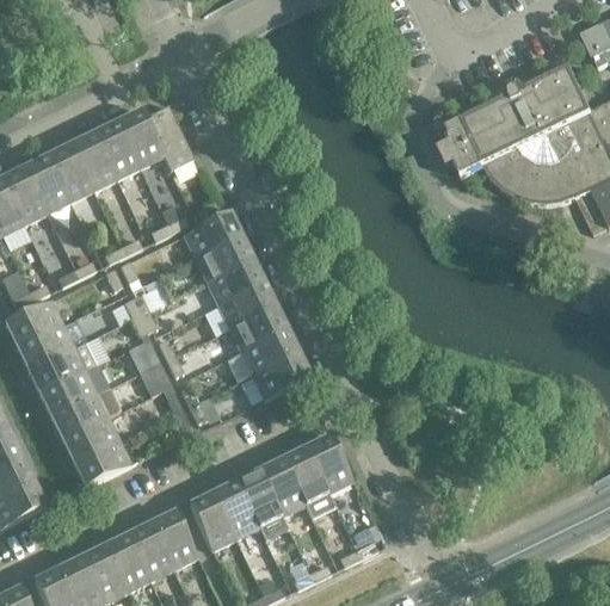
[(604,23),(580,33),(591,56),(592,57),(593,57),(598,68),(609,62),(604,53),(609,49),(609,32),(605,24),(604,23)]
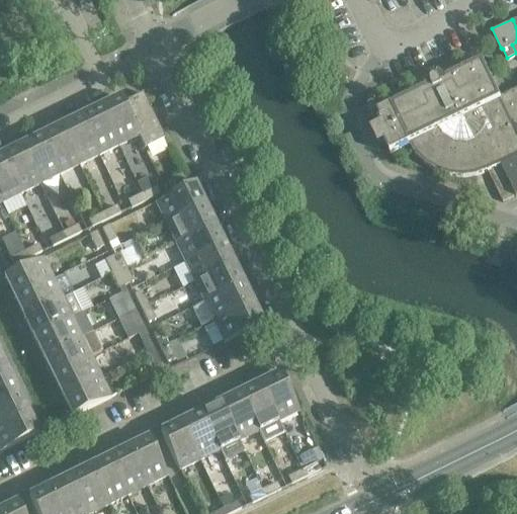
[(516,86),(501,94),(483,57),(440,78),(439,76),(437,75),(435,75),(434,75),(432,76),(431,78),(427,76),(426,80),(427,84),(371,111),(391,150),(409,141),(416,152),(426,161),(437,168),(450,172),(463,174),(477,172),(490,168),(501,162),(516,193),(516,86)]
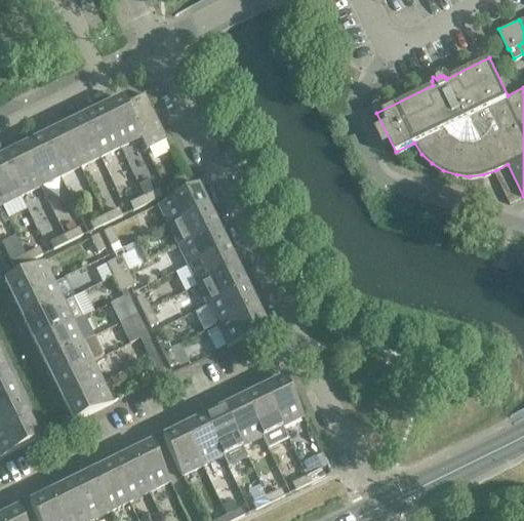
[(167,137),(145,91),(124,102),(140,135),(147,148),(167,137)]
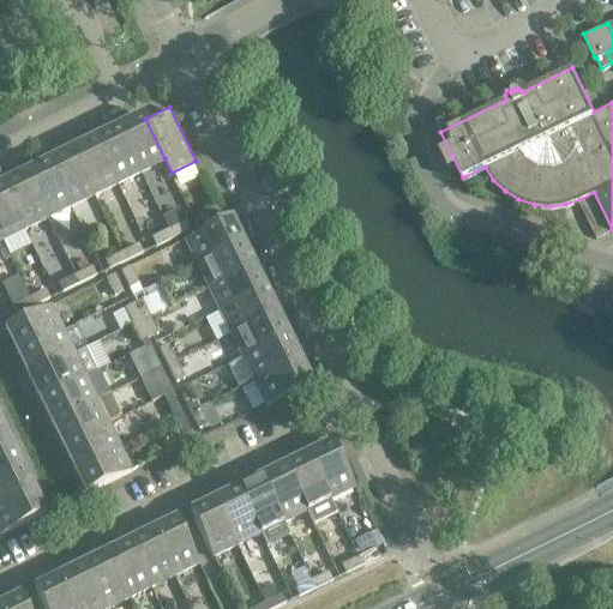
[(142,113),(119,124),(142,170),(164,158),(145,119),(142,113)]
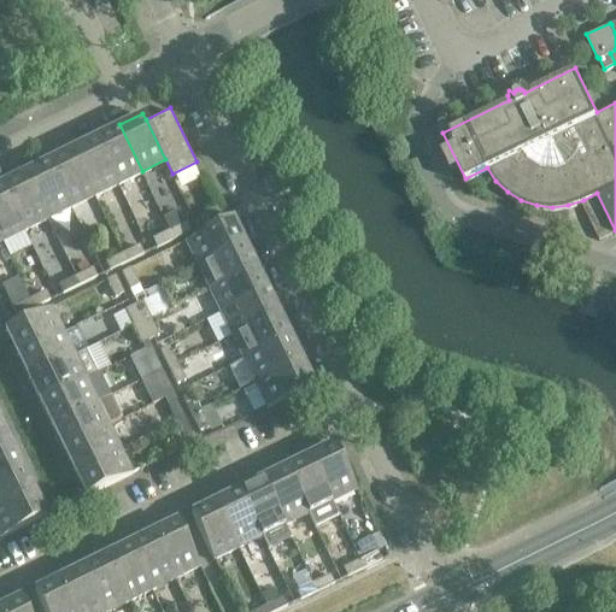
[(142,171),(119,124),(95,136),(118,182),(142,171)]
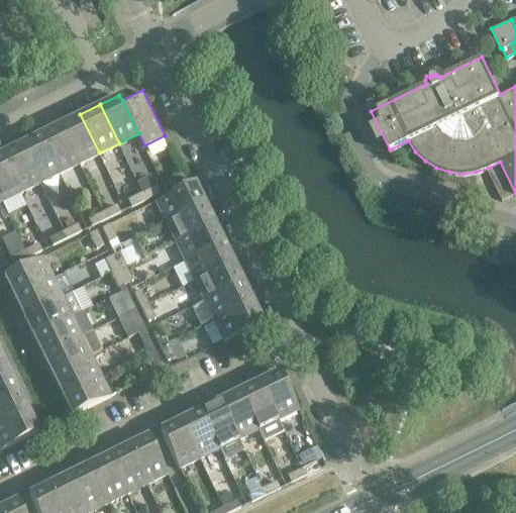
[(99,152),(80,114),(61,123),(80,163),(99,152)]
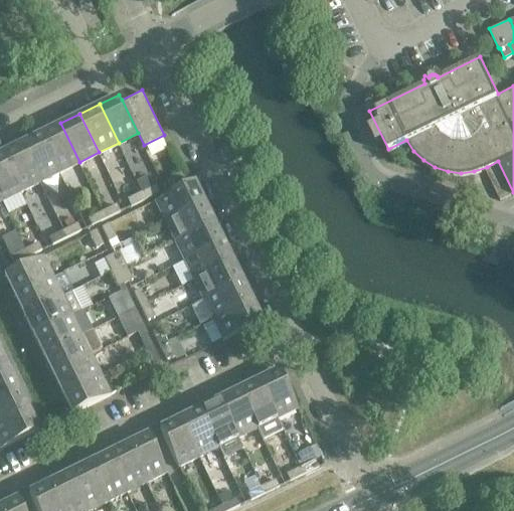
[(79,162),(60,123),(40,133),(59,171),(79,162)]
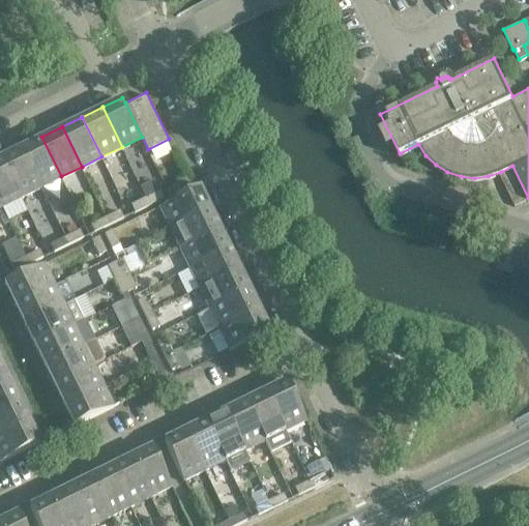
[(61,176),(41,137),(22,146),(41,186),(61,176)]
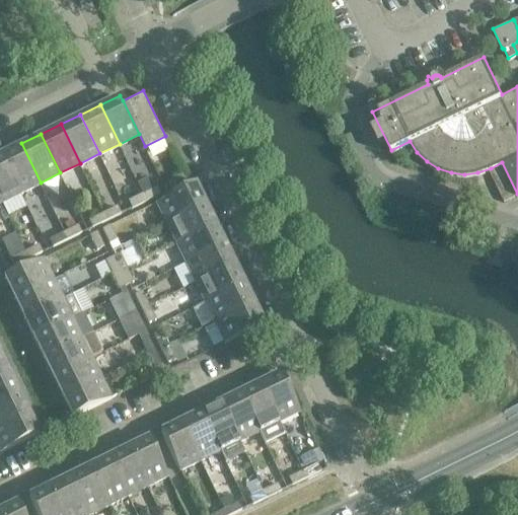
[(41,182),(21,143),(2,153),(21,192),(41,182)]
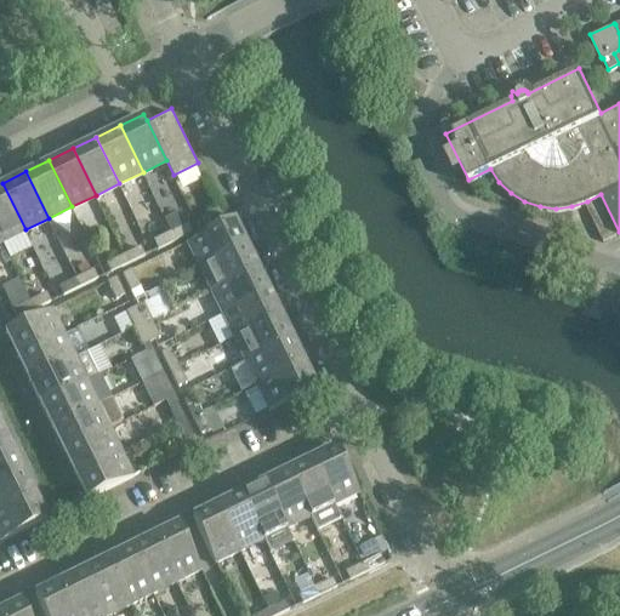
[(26,229),(3,183),(0,183),(0,238),(1,241),(26,229)]
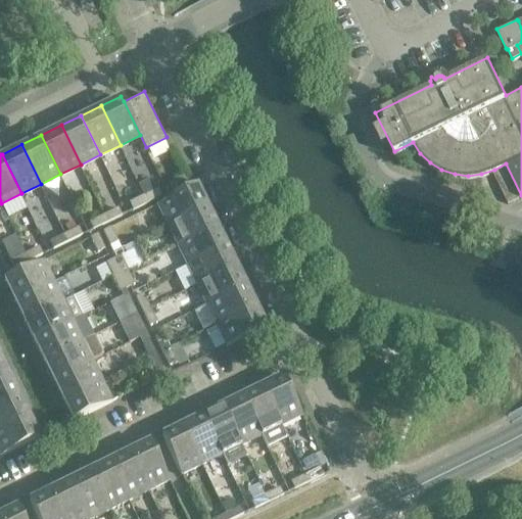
[(188,181),(185,174),(170,180),(174,188),(188,181)]
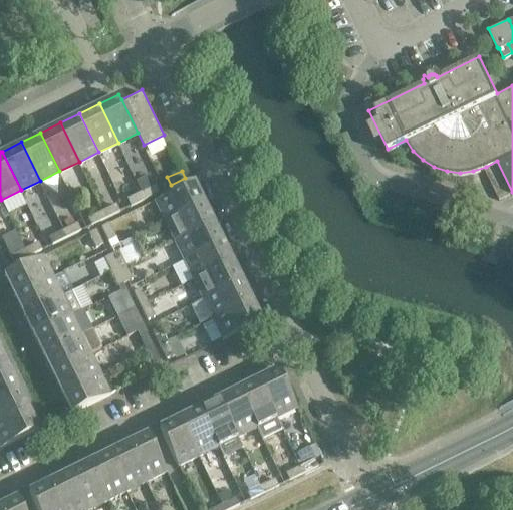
[(194,180),(188,183),(155,199),(165,219),(204,201),(194,180)]
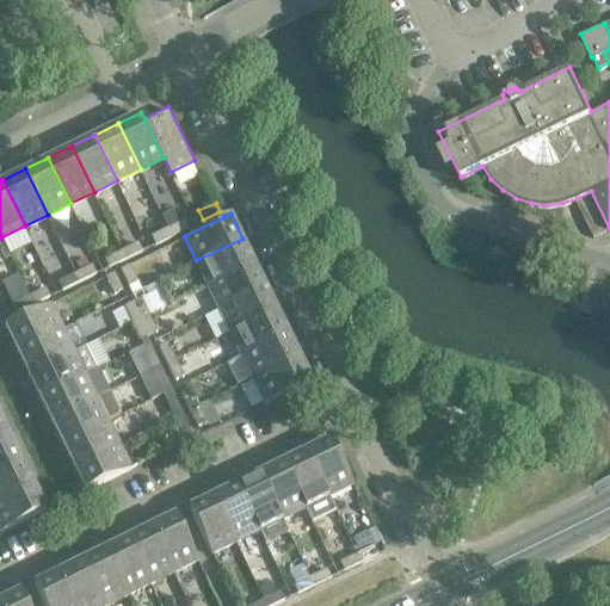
[(185,217),(168,226),(172,234),(189,226),(185,217)]
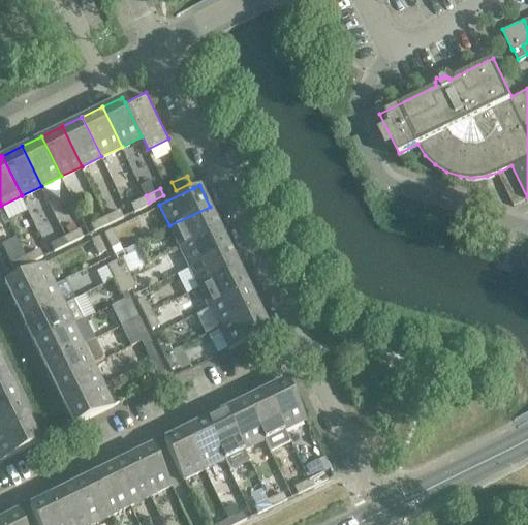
[(149,203),(146,195),(131,203),(134,210),(149,203)]
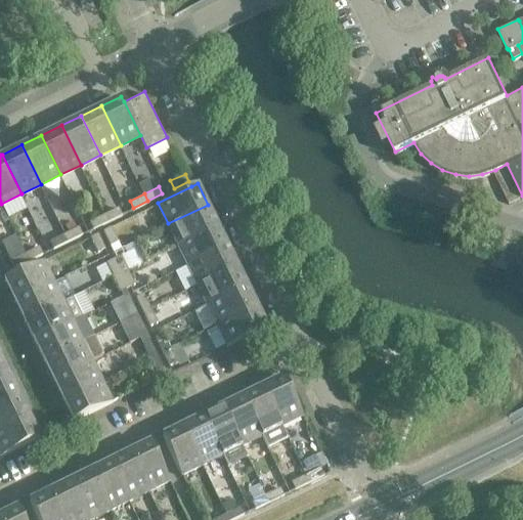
[(217,224),(208,205),(168,223),(178,244),(217,224)]
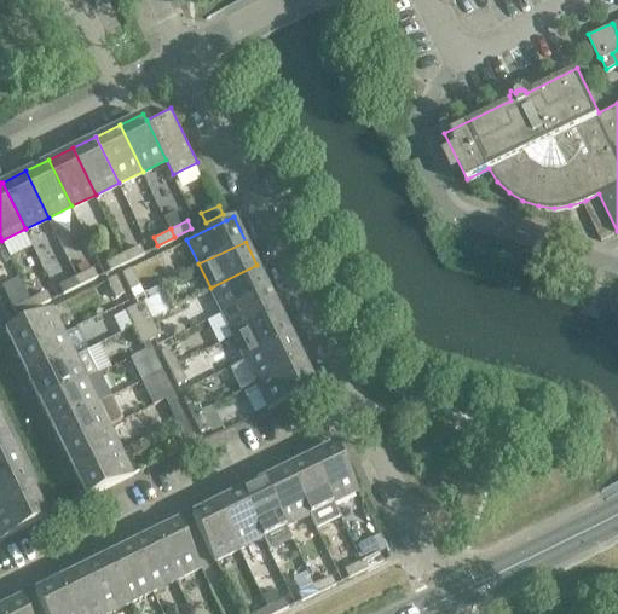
[(140,243),(123,252),(127,260),(144,252),(140,243)]
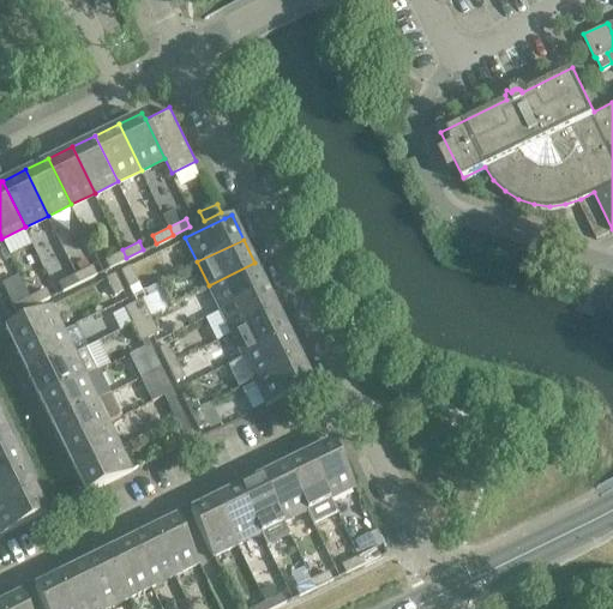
[(126,258),(122,249),(106,258),(109,266),(126,258)]
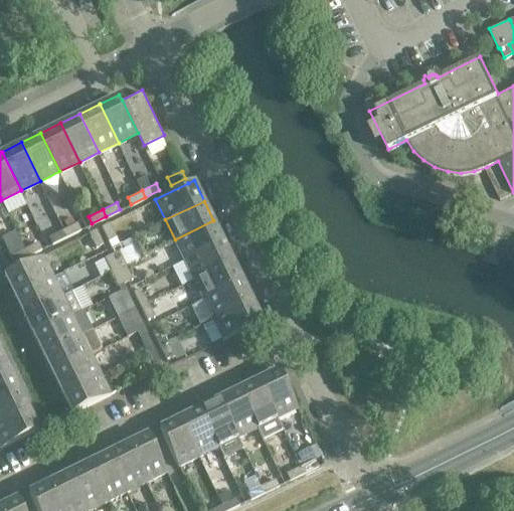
[(223,239),(213,220),(175,239),(184,259),(223,239)]
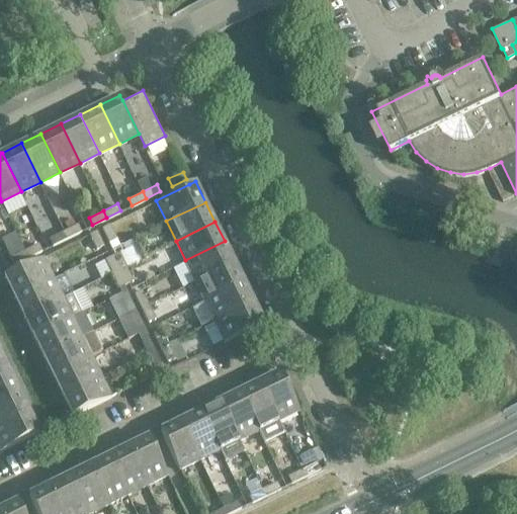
[(78,223),(64,230),(68,237),(82,230),(78,223)]
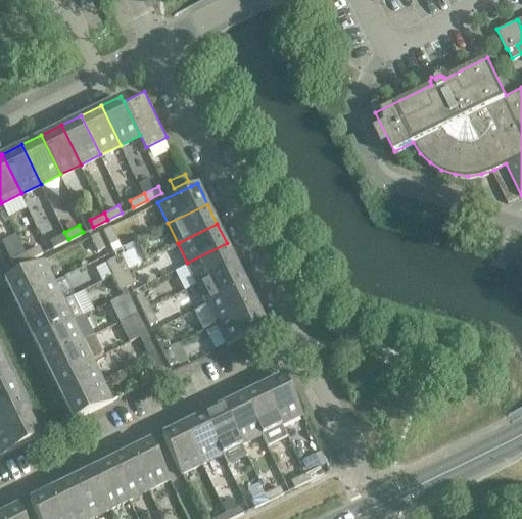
[(119,240),(111,225),(103,229),(110,243),(119,240)]
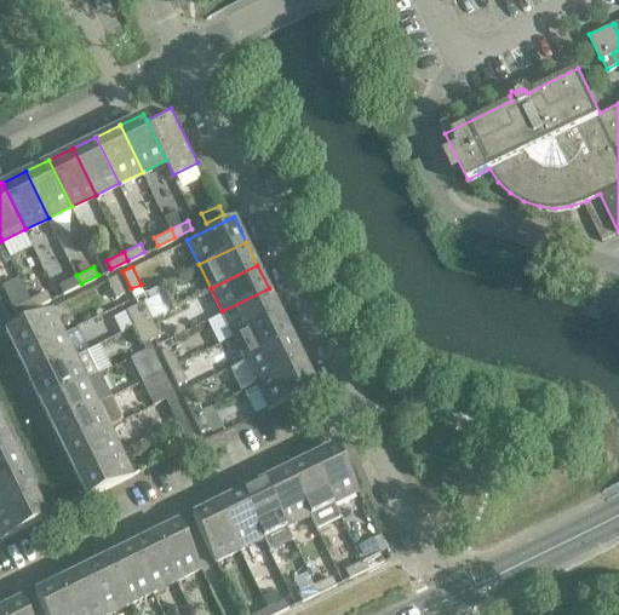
[(81,283),(76,275),(59,283),(64,292),(81,283)]
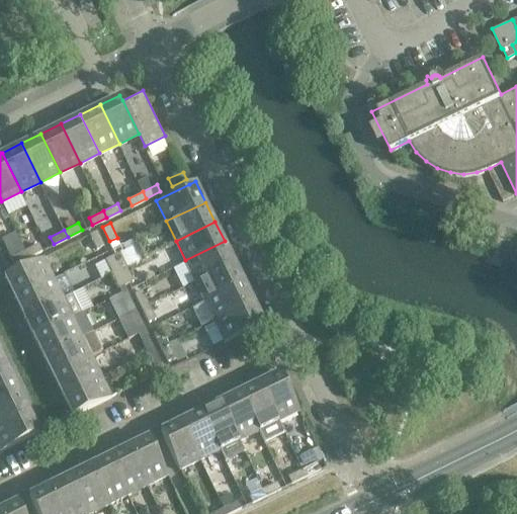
[(97,230),(90,233),(97,247),(104,244),(97,230)]
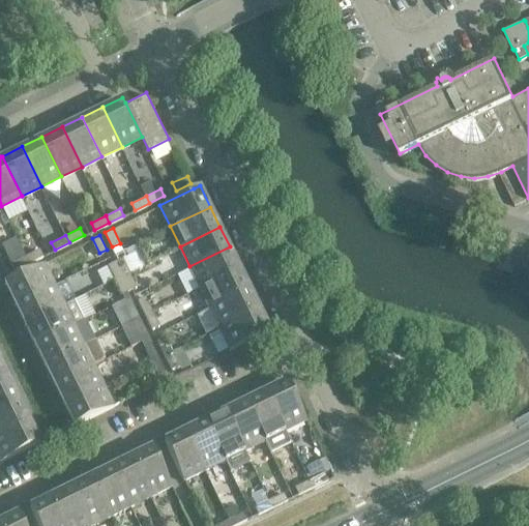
[(239,267),(230,246),(189,266),(200,287),(239,267)]
